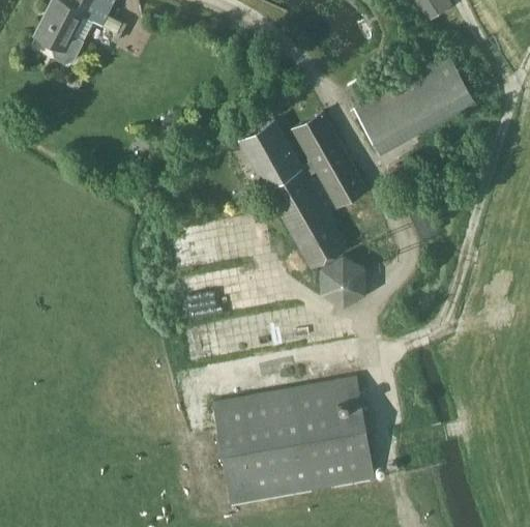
[(114,0),(66,0),(64,4),(56,0),(53,0),(33,38),(54,49),(52,53),(55,60),(65,66),(74,63),(84,42),(83,42),(93,23),(83,18),(84,15),(101,24),(114,0)]
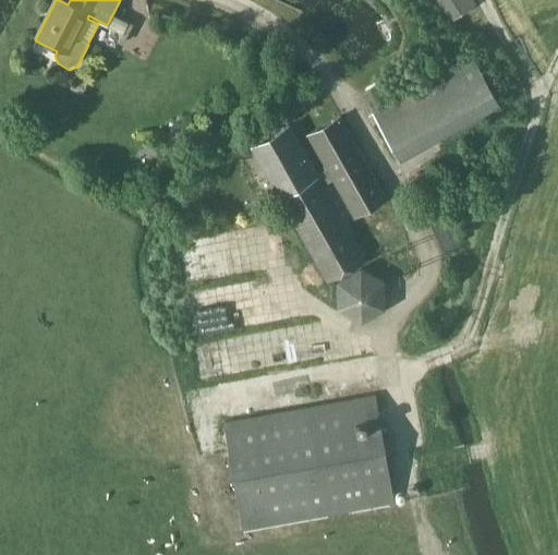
[(429,0),(446,25),(476,7),(472,0),(429,0)]
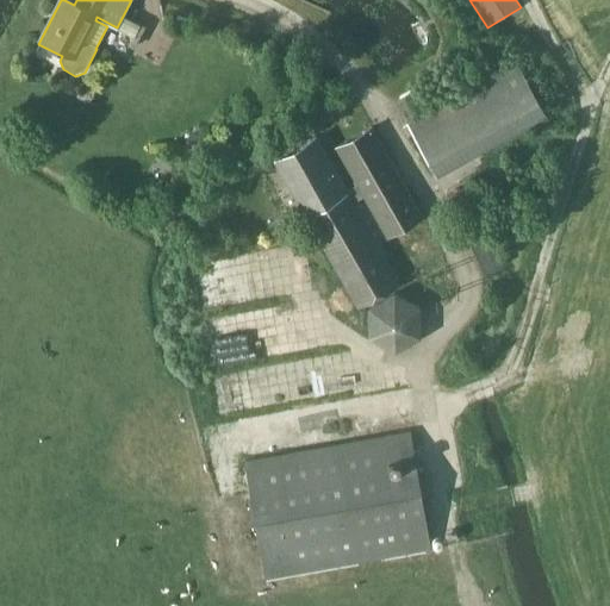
[(436,180),(547,117),(516,64),(406,127),(436,180)]
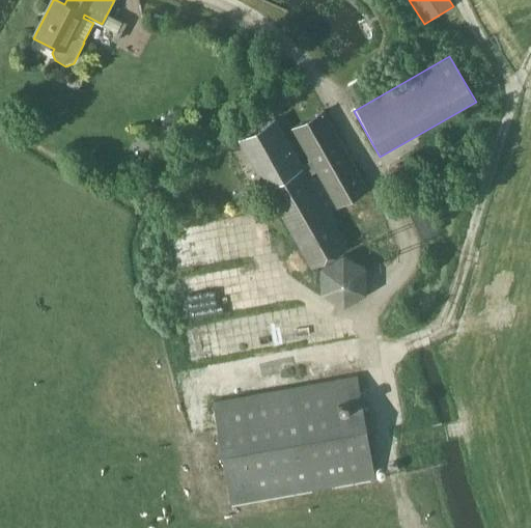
[(336,209),(367,191),(323,112),(291,130),(336,209)]
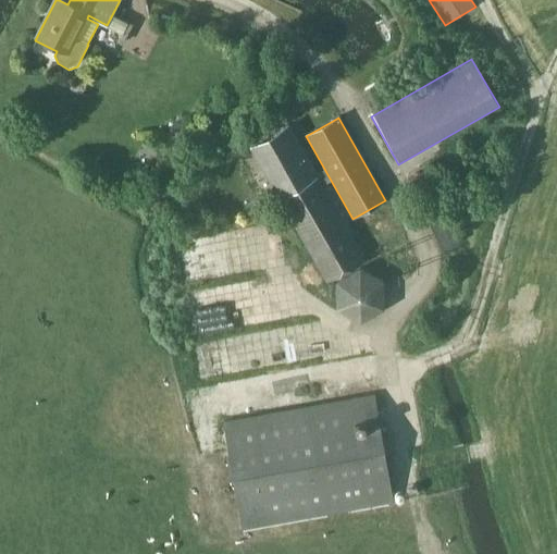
[(174,124),(166,137),(176,144),(185,131),(174,124)]
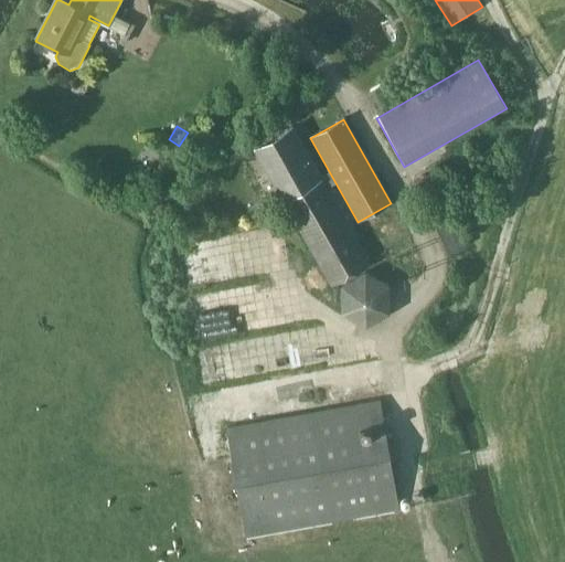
[(331,286),(370,264),(292,128),(254,150),(331,286)]
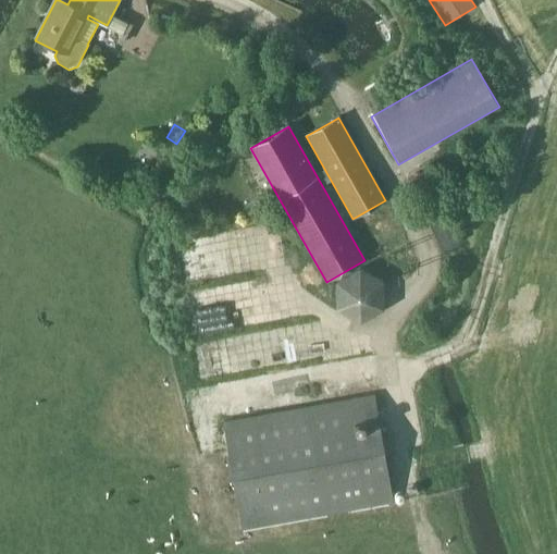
[(405,243),(382,256),(396,280),(419,267),(405,243)]
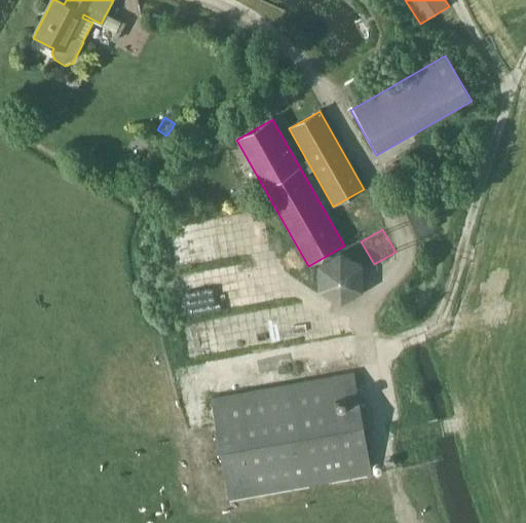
[(210,400),(228,503),(373,478),(354,374),(210,400)]
